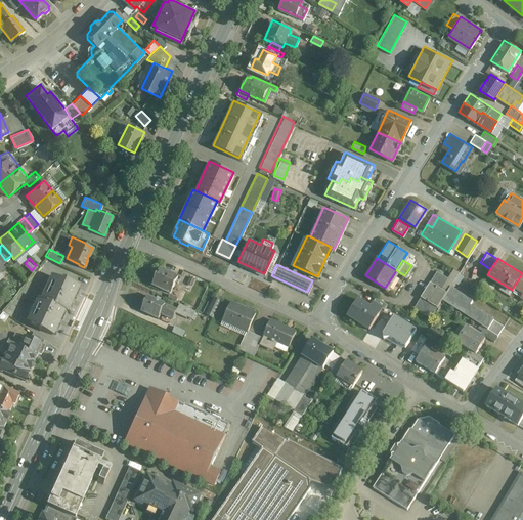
[(176,273),(160,266),(159,266),(157,267),(155,271),(156,273),(153,282),(169,290),(170,287),(174,278),(176,279),(178,277),(175,276),(176,273)]
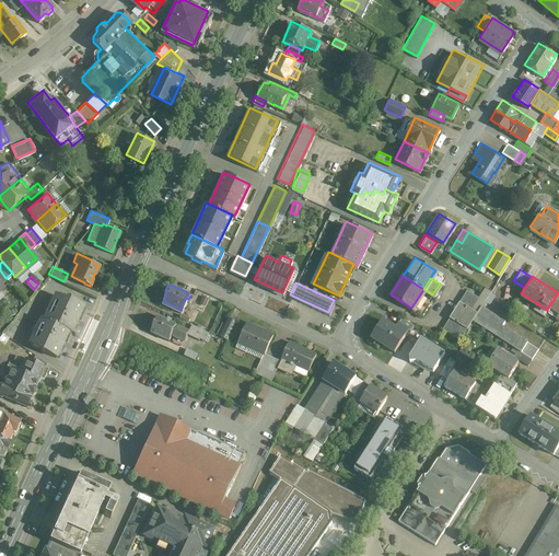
[(466,288),(454,308),(472,319),(477,311),(470,307),(478,296),(466,288)]
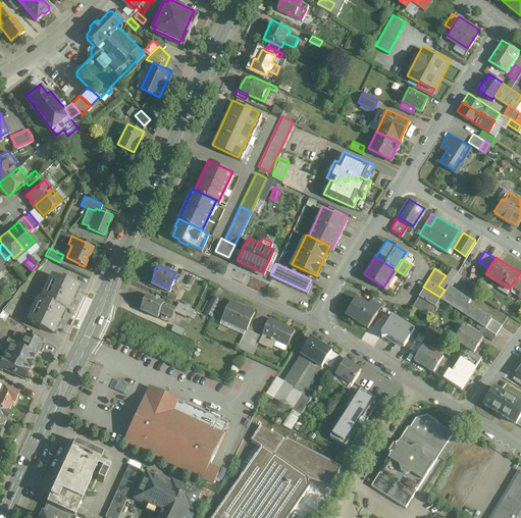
[(520,269),(520,272),(510,289),(520,295),(520,269)]
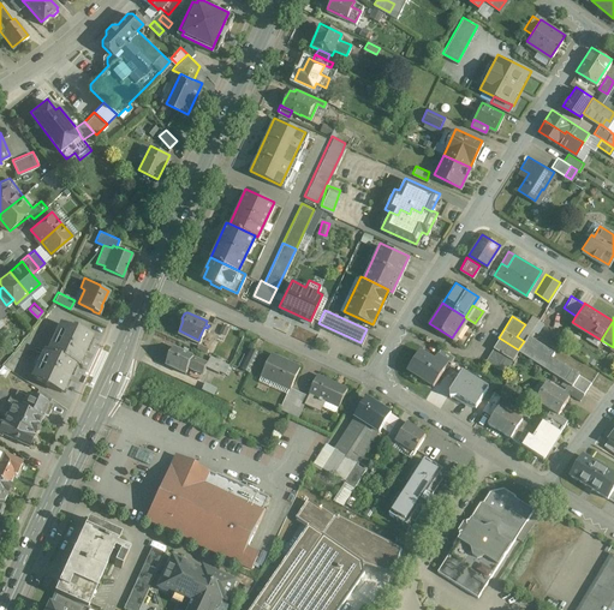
[(90,333),(73,326),(72,327),(60,321),(48,348),(45,347),(77,362),(90,333)]
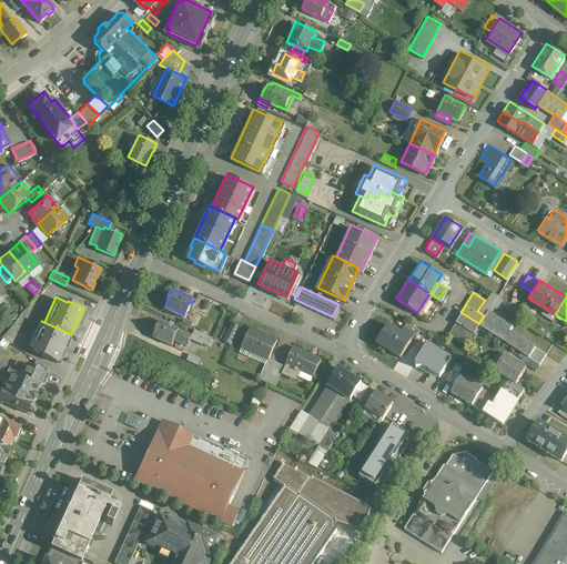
[(199,312),(189,308),(186,312),(184,311),(183,314),(182,318),(194,322),(199,312)]
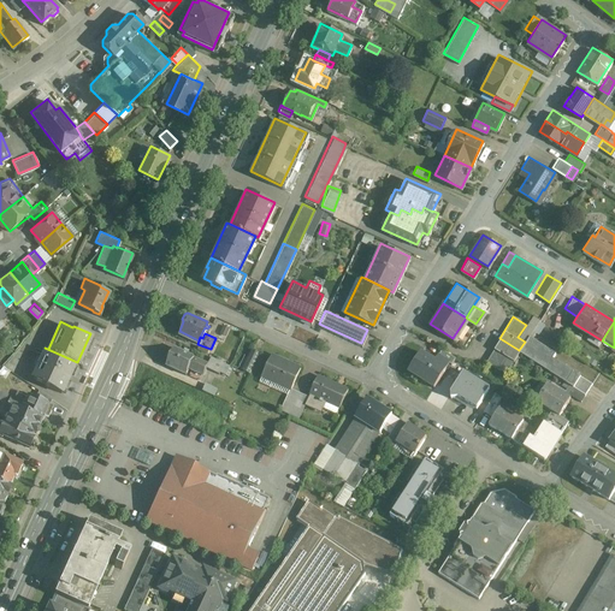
[(579,373),(551,355),(555,350),(530,333),(525,342),(519,350),(568,381),(572,384),(579,373)]
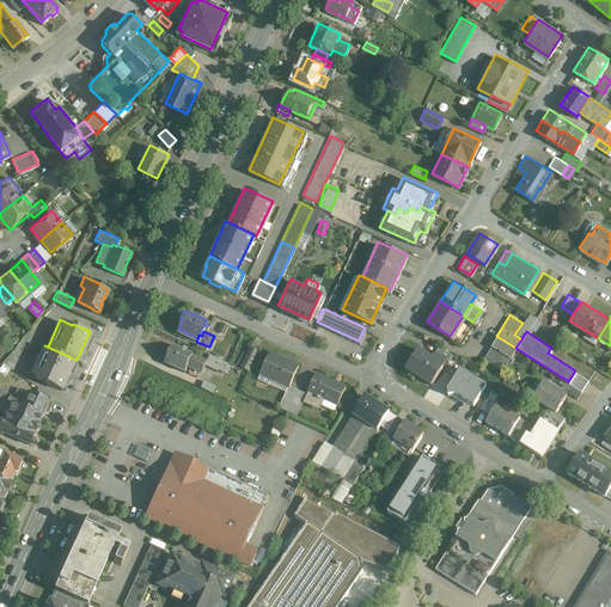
[(496,336),(482,357),(495,366),(503,353),(509,356),(515,348),(496,336)]
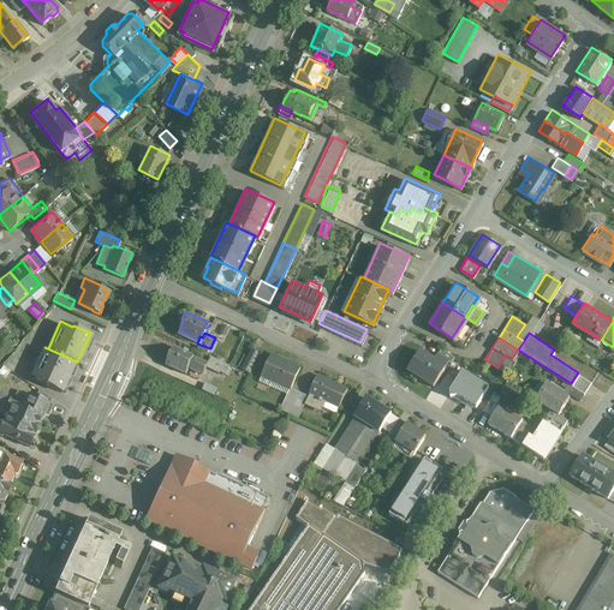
[(192,353),(173,344),(165,362),(184,371),(188,365),(201,371),(204,364),(207,359),(192,353)]
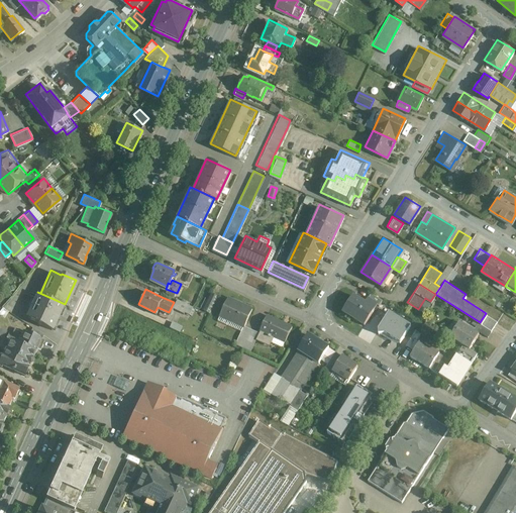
[(382,298),(370,291),(367,296),(377,302),(376,302),(378,303),(382,298)]
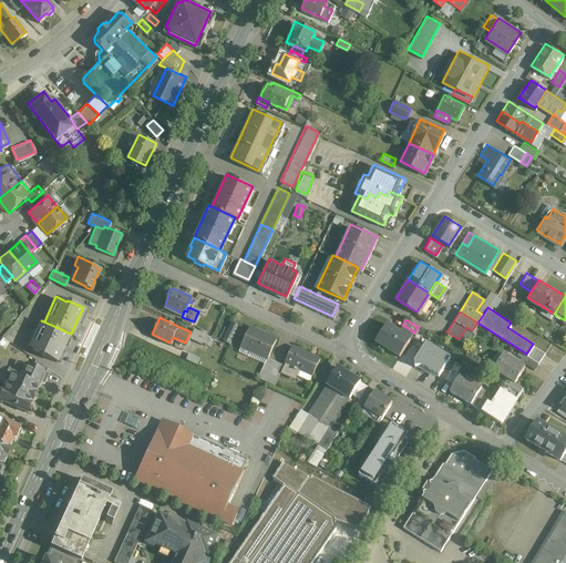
[(71,334),(41,320),(29,346),(40,351),(40,352),(55,359),(68,333),(71,335),(71,334)]
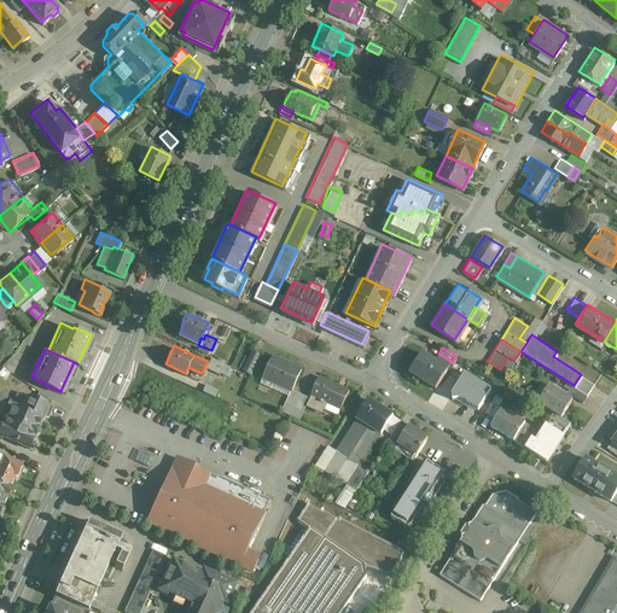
[(436,358),(421,350),(411,366),(424,375),(423,378),(435,385),(449,361),(450,361),(438,354),(436,358)]
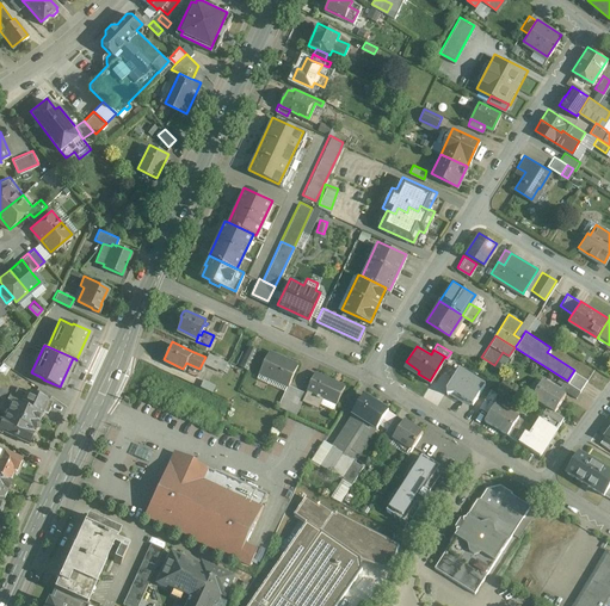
[(287,358),(269,348),(258,370),(287,383),(297,362),(288,357),(287,358)]
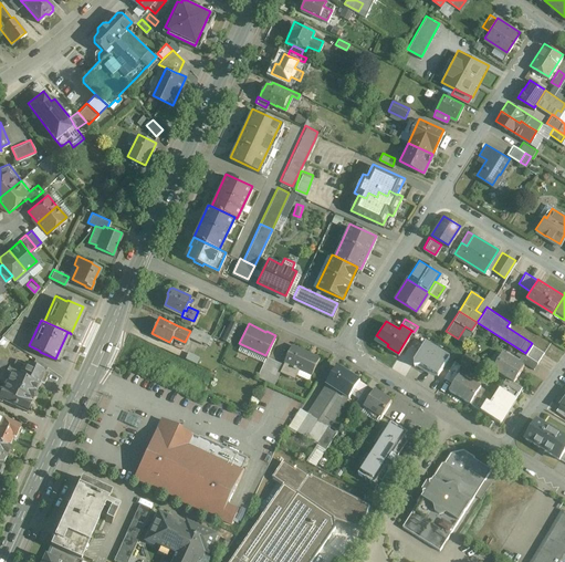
[(205,331),(192,325),(190,331),(188,335),(200,341),(205,331)]
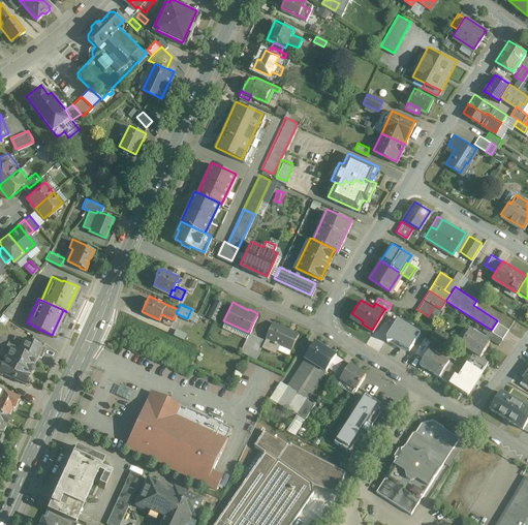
[(218,306),(213,304),(208,315),(212,317),(218,306)]
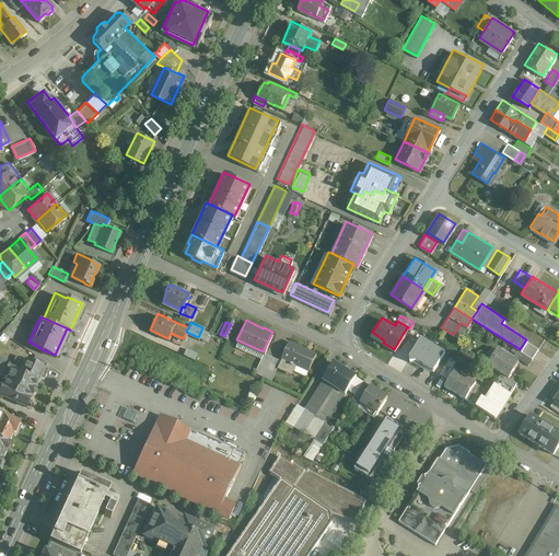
[(315,351),(288,339),(280,356),(281,356),(277,365),(290,370),(293,361),(307,368),(315,351)]
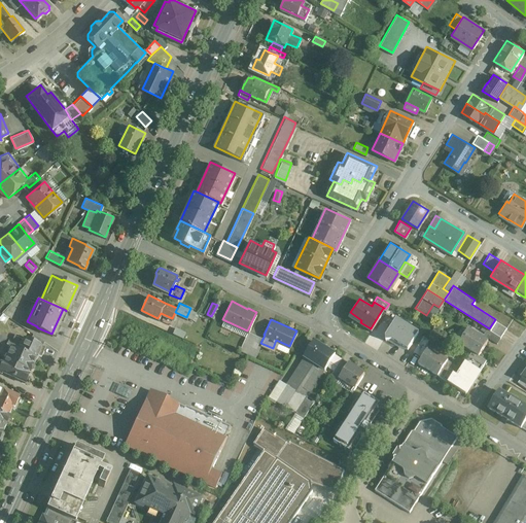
[(418,328),(402,319),(391,338),(407,347),(408,346),(407,346),(418,328)]
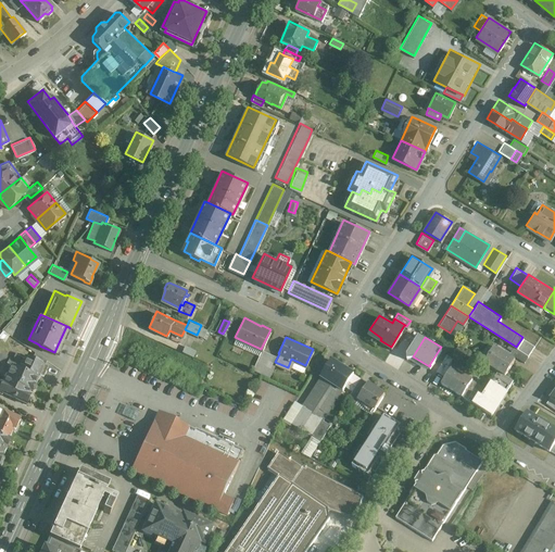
[(533,343),(522,337),(516,347),(527,354),(533,343)]
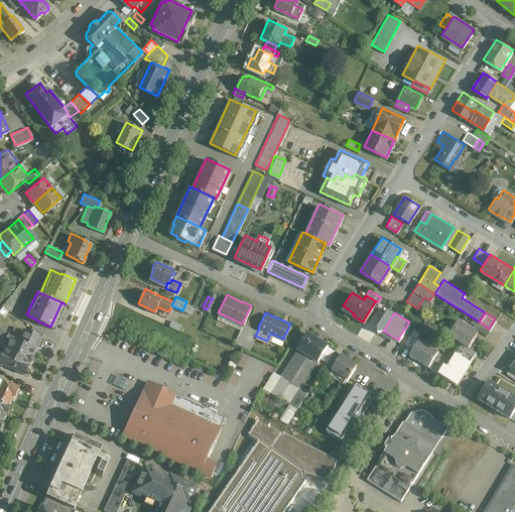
[(180,323),(171,318),(168,325),(177,329),(180,323)]
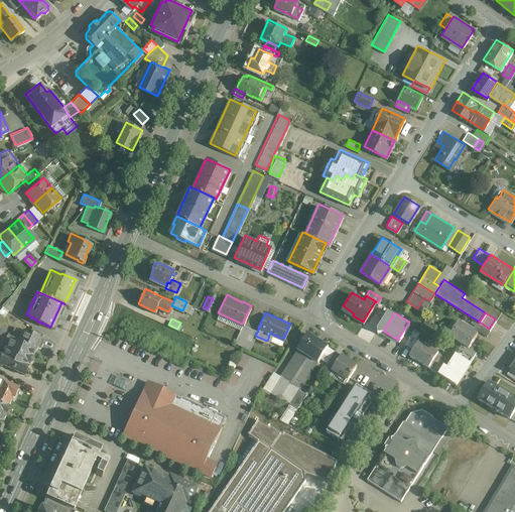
[(477,331),(458,318),(447,334),(462,343),(468,346),(477,331)]
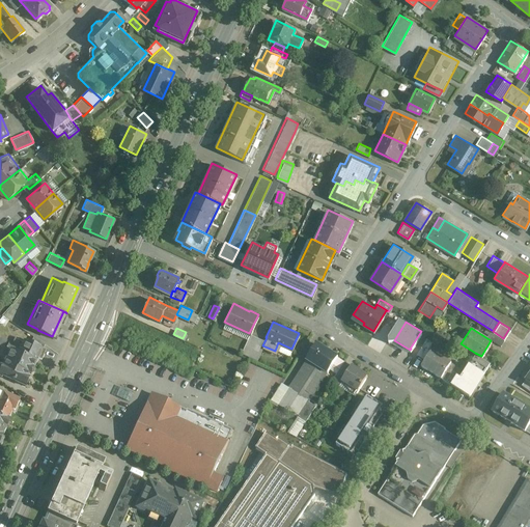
[(493,331),(490,329),(485,335),(500,343),(503,338),(493,331)]
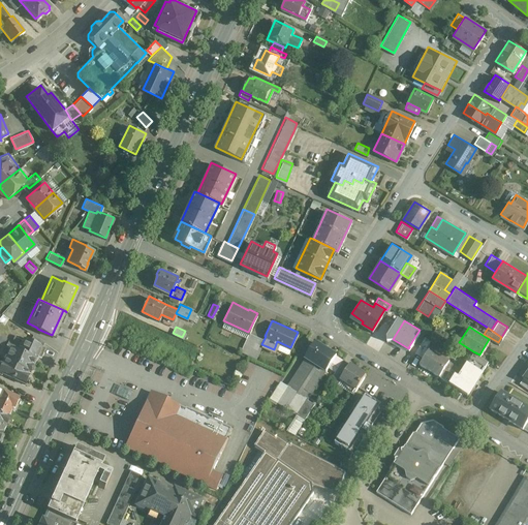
[(420,330),(408,347),(409,347),(414,350),(415,349),(424,336),(425,334),(420,330)]
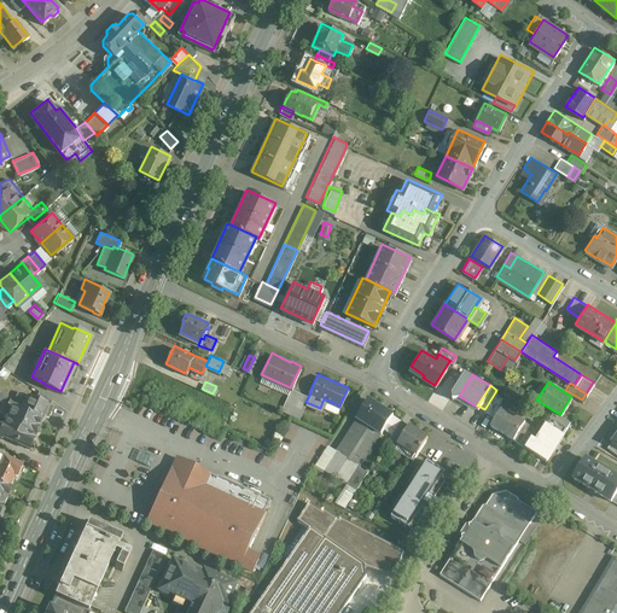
[(294,387),(283,409),(290,412),(294,403),(300,391),(294,387)]
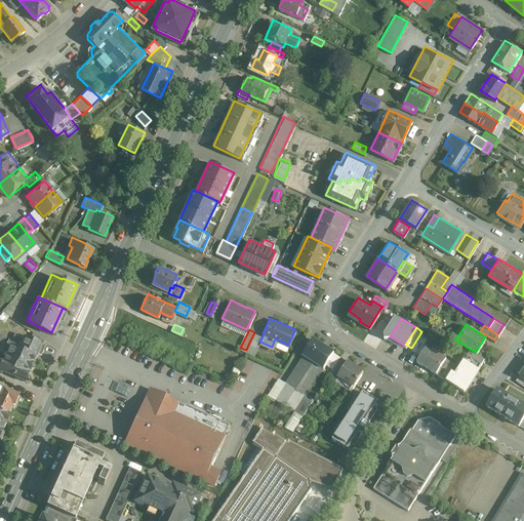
[(43,338),(32,331),(29,337),(41,343),(43,338)]
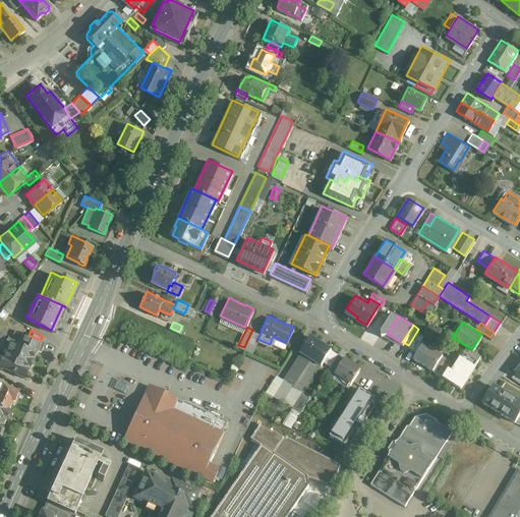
[(258,332),(252,330),(247,340),(253,342),(258,332)]
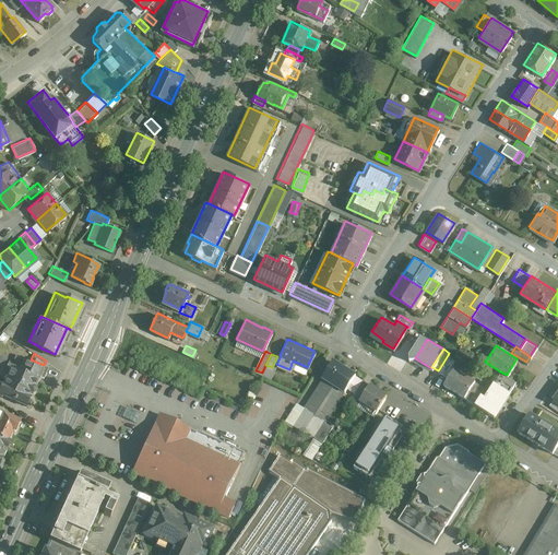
[(448,355),(439,369),(444,374),(454,358),(448,355)]
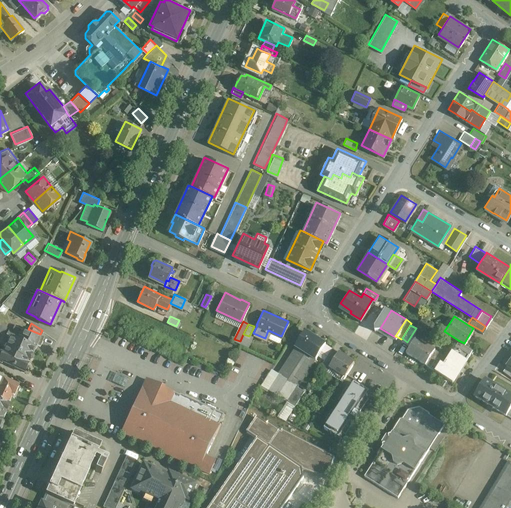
[(28,329),(22,326),(18,333),(8,328),(5,333),(9,335),(34,347),(36,343),(39,344),(43,336),(40,334),(28,329)]
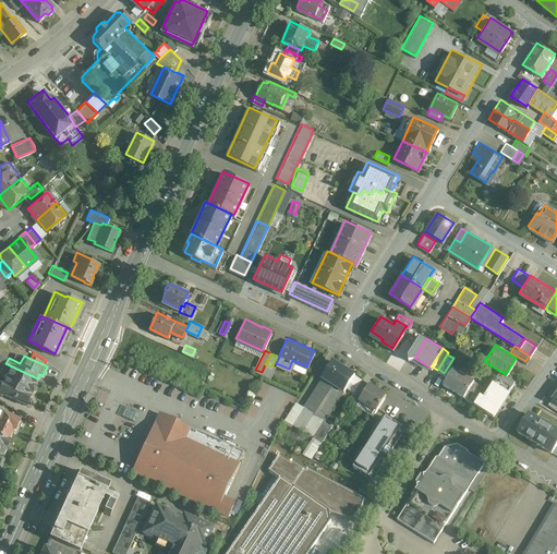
[(353,373),(331,359),(321,375),(342,389),(343,389),(353,373)]
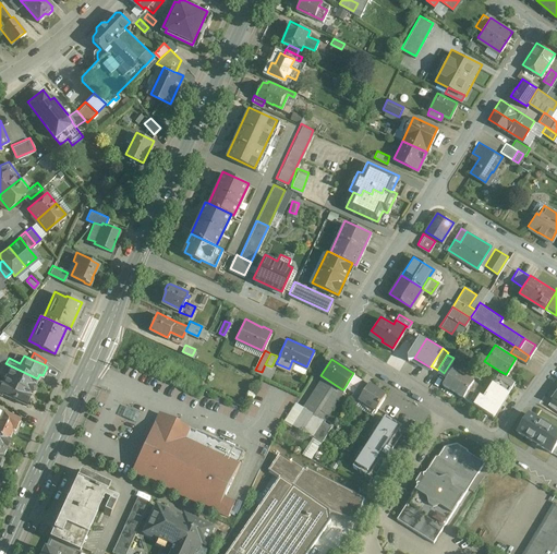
[(421,369),(408,360),(403,366),(416,375),(421,369)]
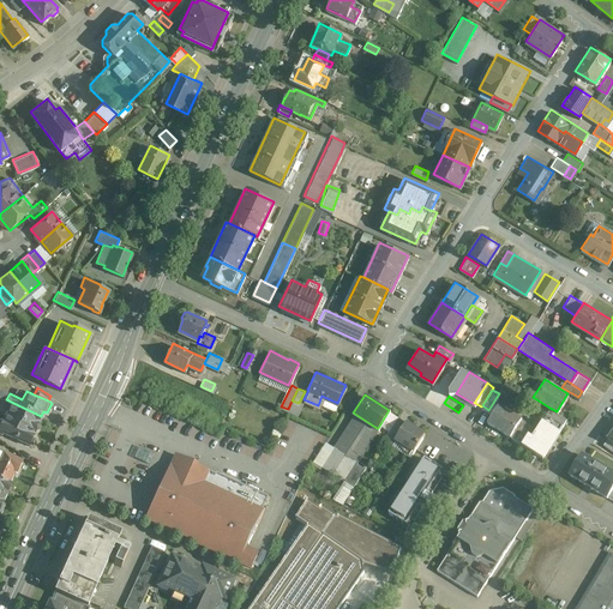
[(299,403),(292,401),(288,409),(294,412),(299,403)]
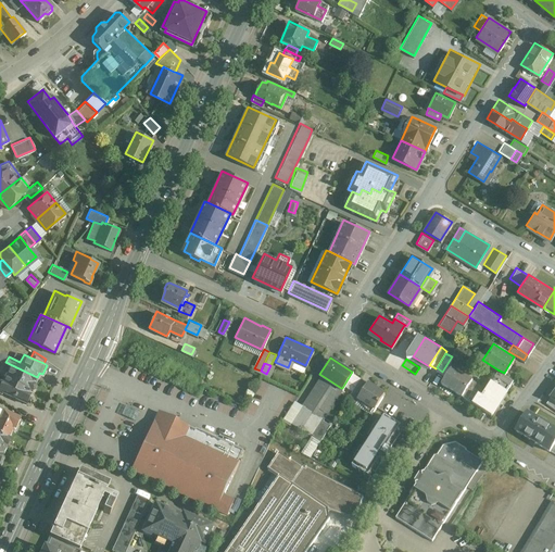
[(37,377),(10,364),(2,380),(0,384),(0,389),(25,402),(29,393),(27,392),(29,389),(32,390),(34,389),(35,387),(34,384),(37,377)]
